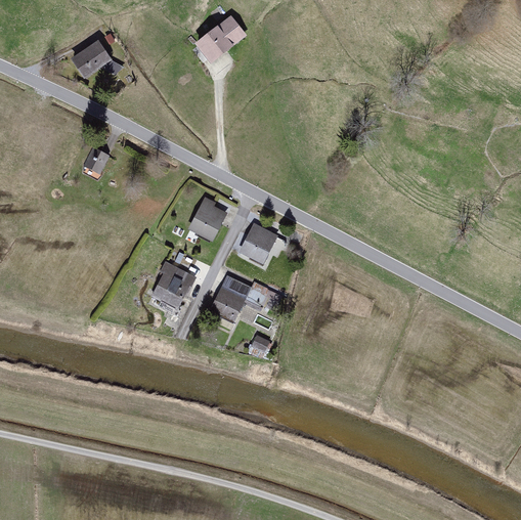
[(231,15),(192,43),(206,61),(245,34),(231,15)]
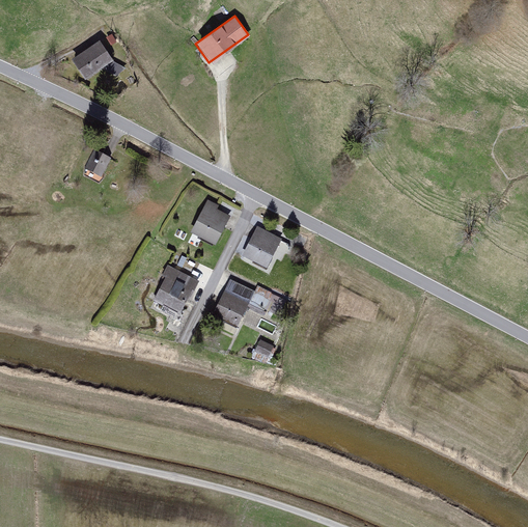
[(100,40),(71,59),(83,80),(113,61),(100,40)]
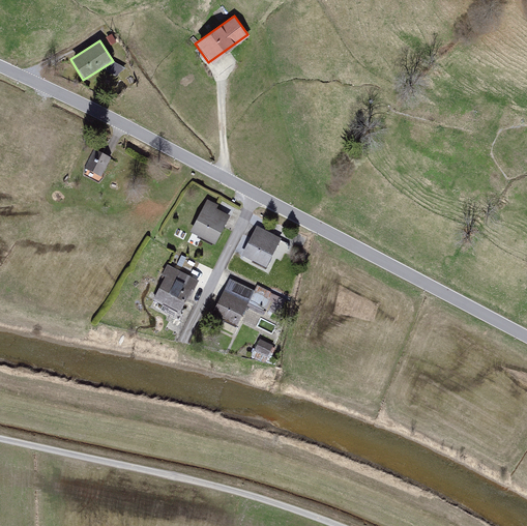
[(89,168),(98,145),(90,142),(81,164),(89,168)]
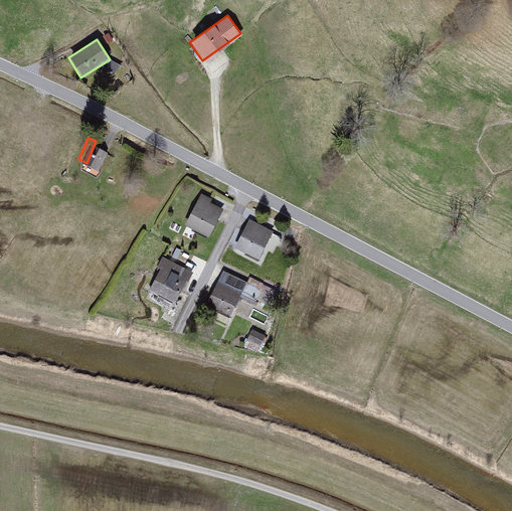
[(107,151),(97,146),(87,165),(97,170),(107,151)]
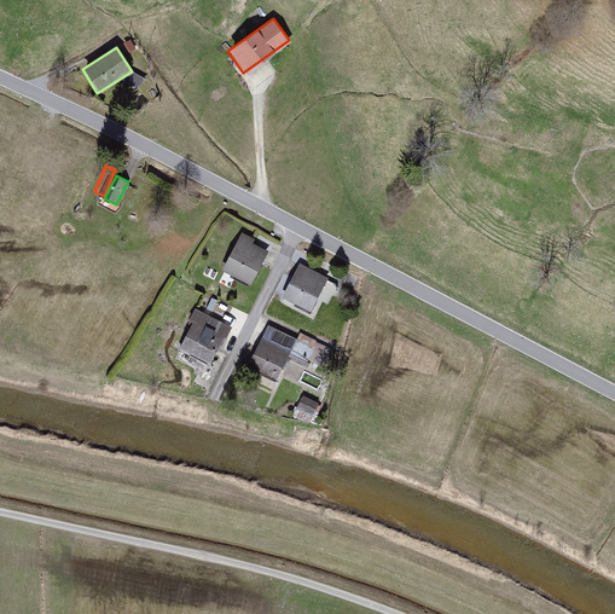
[(270,245),(241,231),(224,266),(254,279),(270,245)]
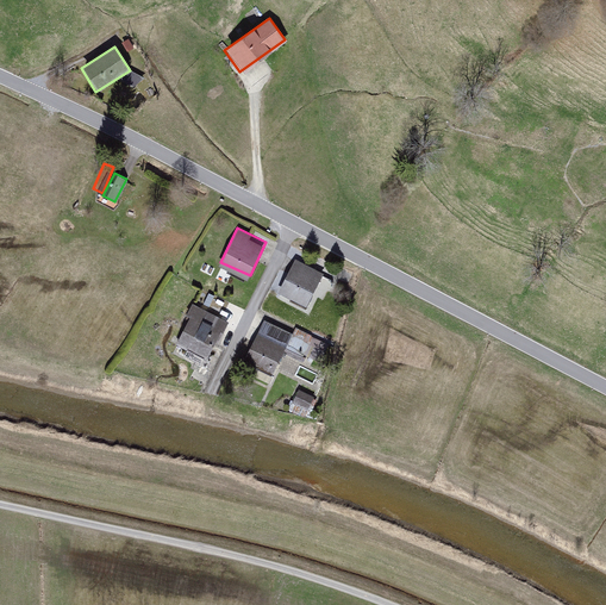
[(320,270),(289,259),(275,293),(306,305),(320,270)]
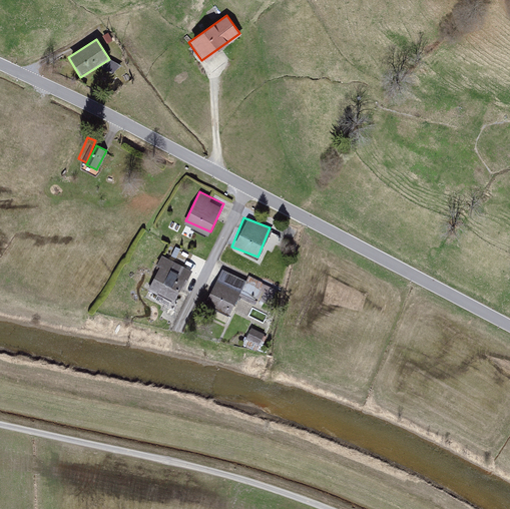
[(190,271),(161,256),(145,286),(173,302),(190,271)]
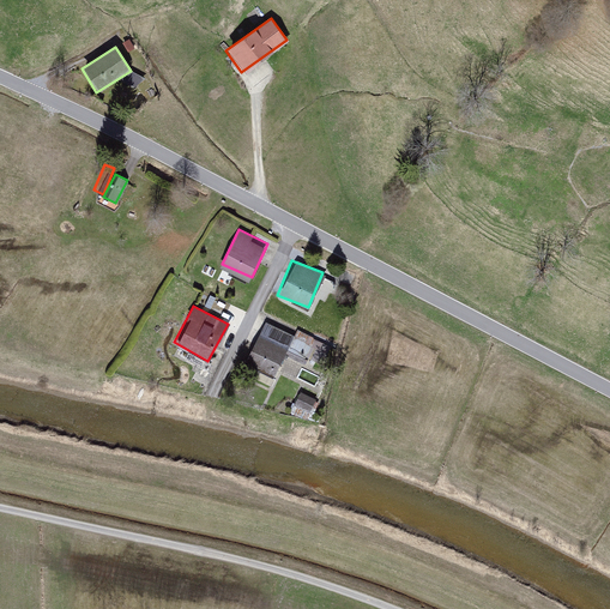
[(288,335),(265,324),(247,363),(270,374),(288,335)]
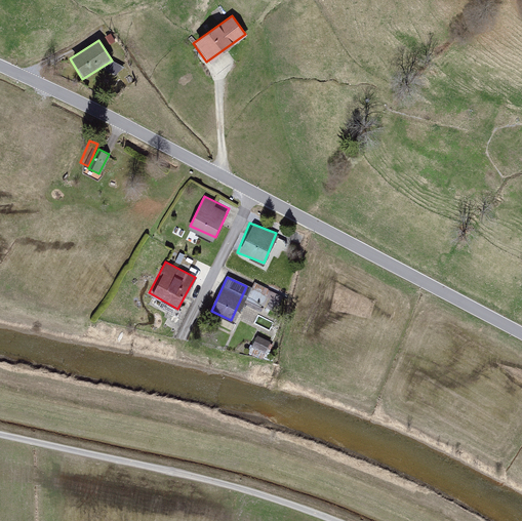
[(255,334),(255,344),(267,344),(267,335),(255,334)]
